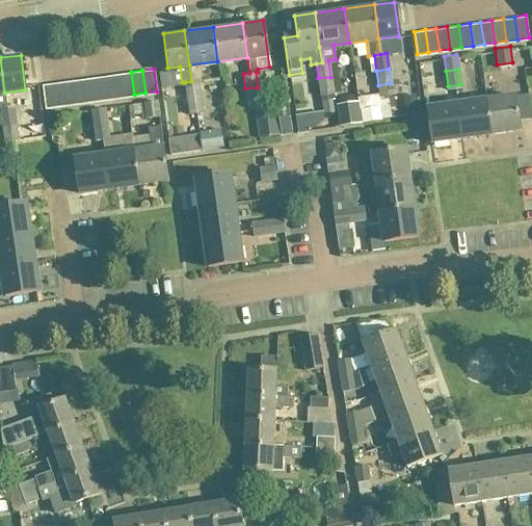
[(134,95),(131,72),(120,73),(123,96),(134,95)]
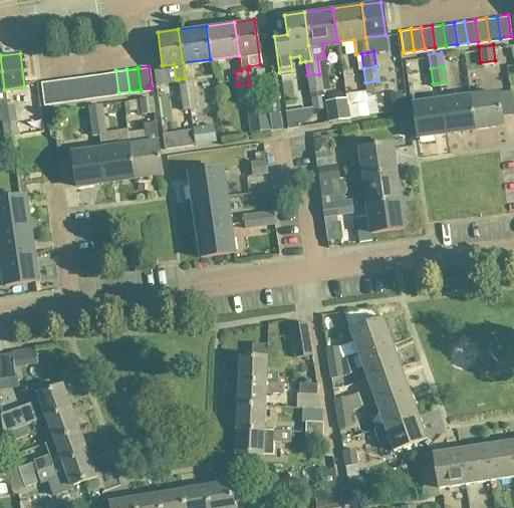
[(118,92),(115,70),(104,72),(107,94),(118,92)]
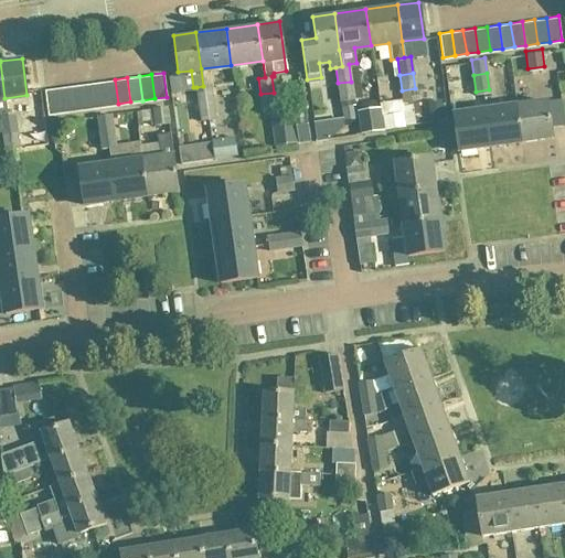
[(118,104),(115,79),(104,81),(107,105),(118,104)]
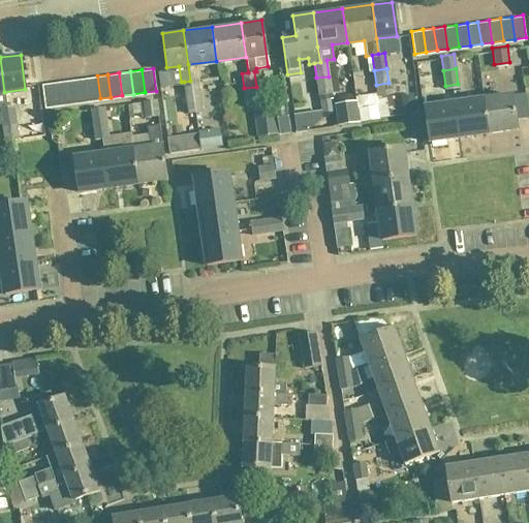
[(100,98),(97,75),(86,78),(89,100),(100,98)]
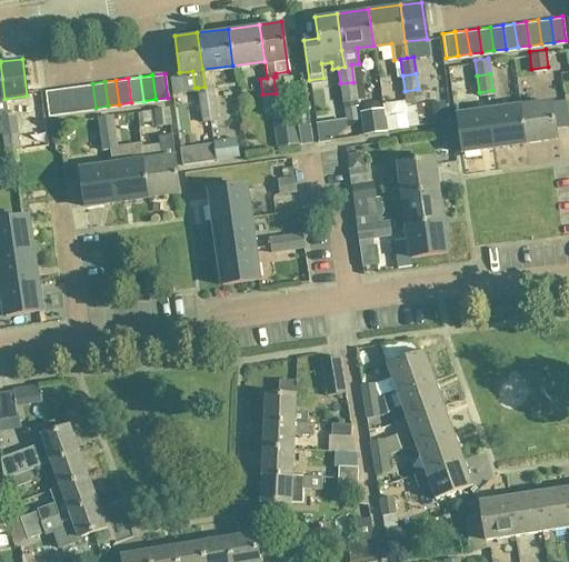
[(353,82),(340,83),(342,99),(356,97),(353,82)]
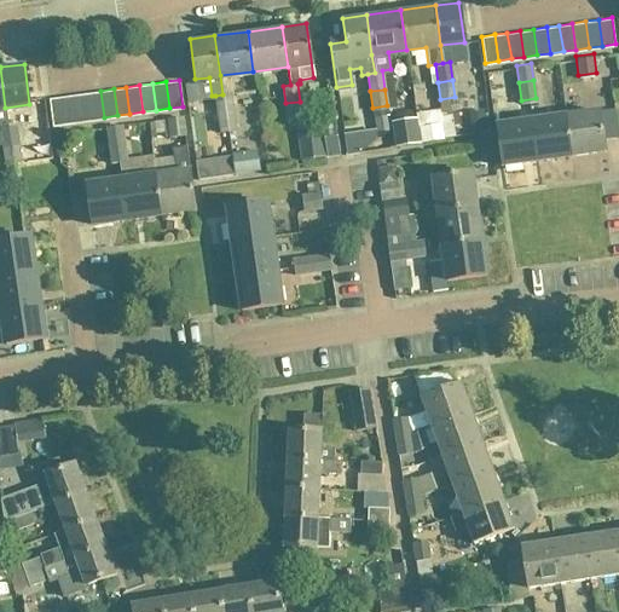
[(104,117),(100,91),(87,92),(91,119),(104,117)]
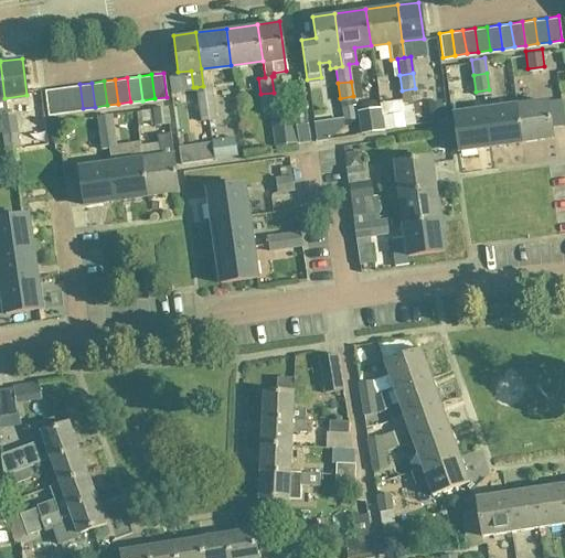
[(83,108),(80,84),(68,86),(72,110),(83,108)]
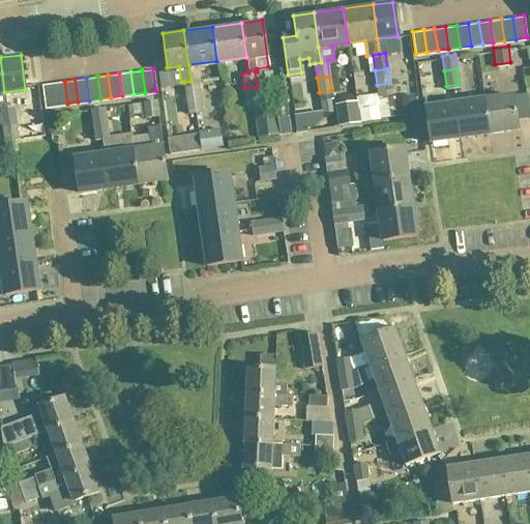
[(184,82),(186,96),(199,94),(197,80),(190,81),(184,82)]
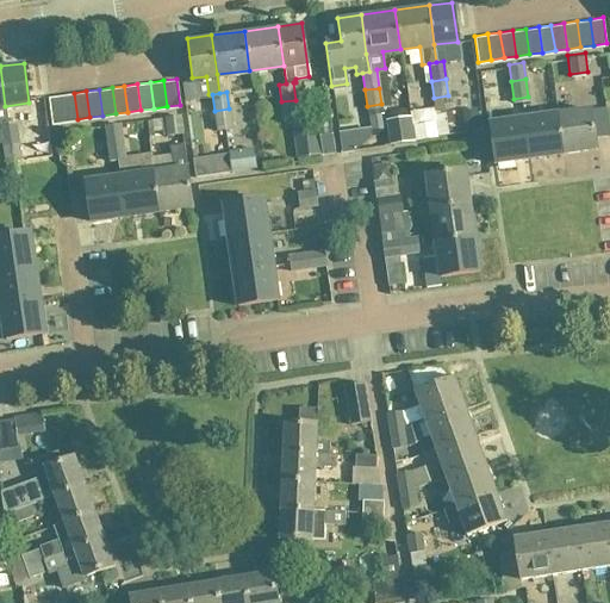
[(78,119),(74,93),(61,94),(64,120),(78,119)]
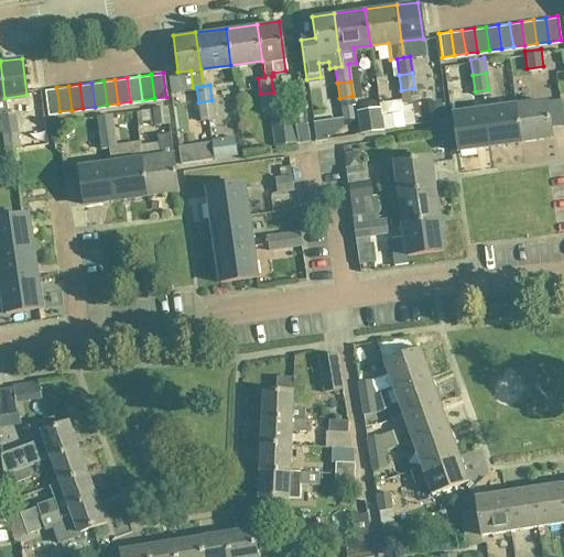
[(60,111),(56,87),(44,89),(47,113),(60,111)]
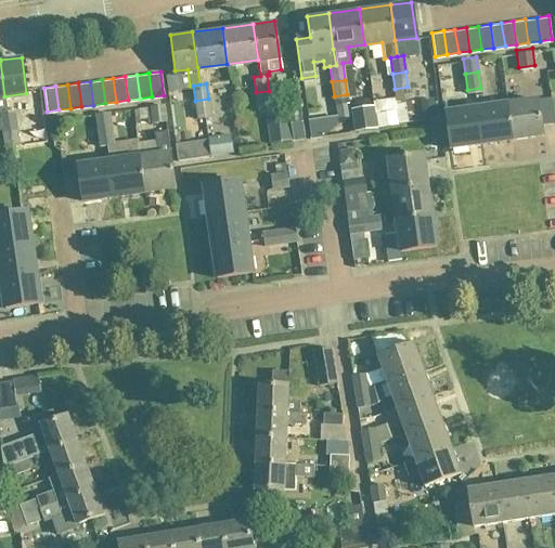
[(271,106),(269,91),(256,92),(258,108),(271,106)]
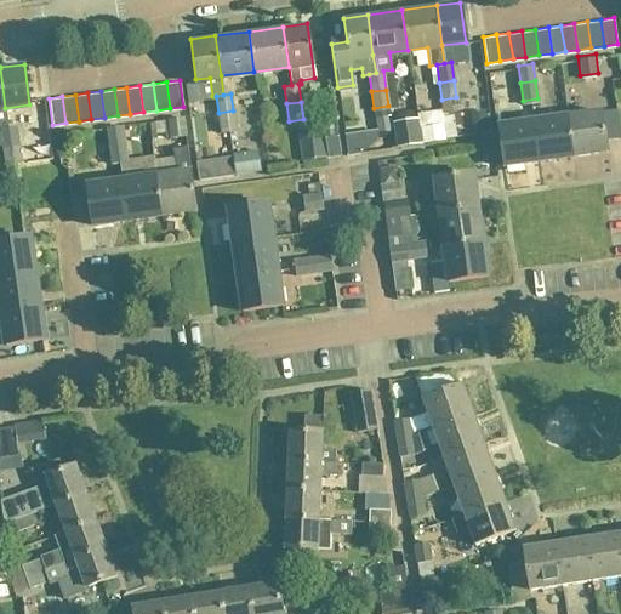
[(602,107),(567,112),(573,153),(608,147),(602,107)]
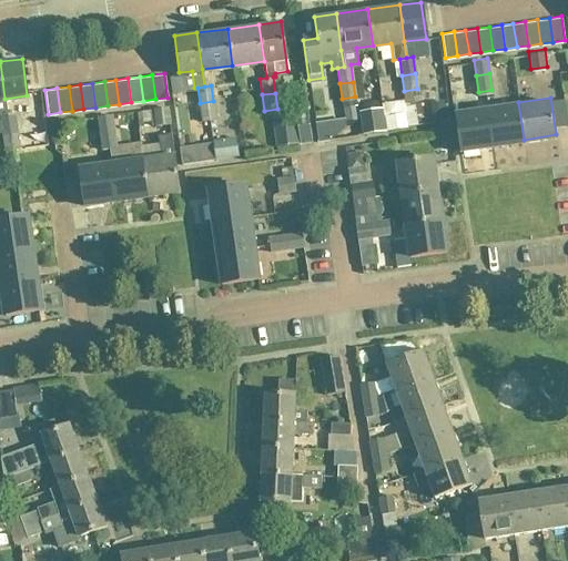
[(213,101),(200,103),(202,119),(215,118),(213,101)]
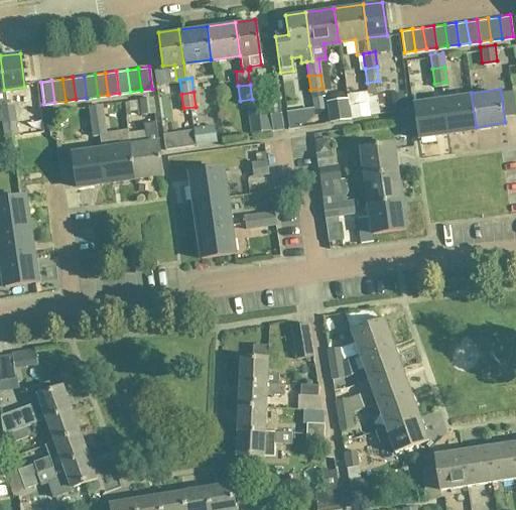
[(471,93),(442,97),(447,131),(476,127),(471,93)]
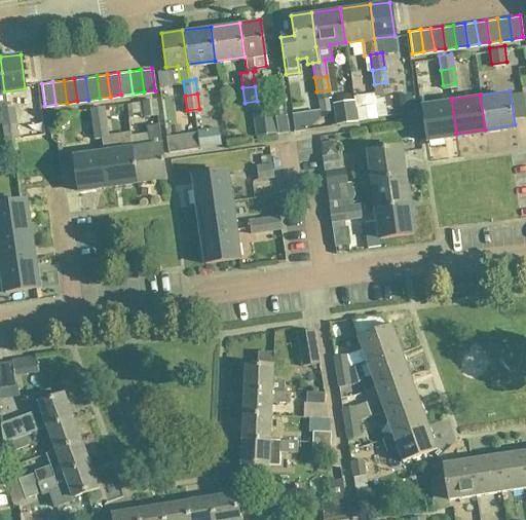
[(155,97),(126,101),(128,116),(157,111),(155,97)]
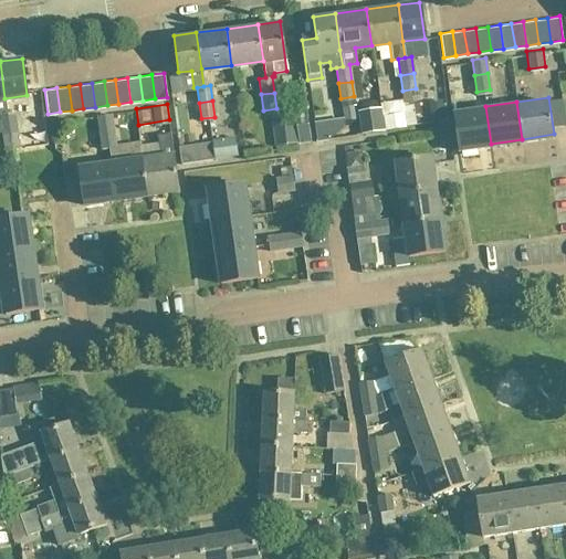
[(383,128),(379,106),(362,109),(365,132),(383,128)]
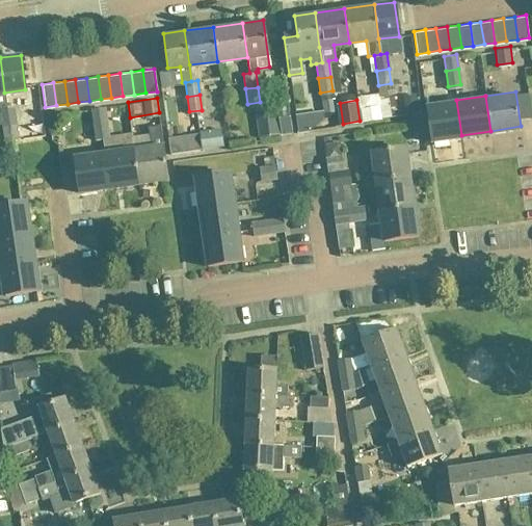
[(426,104),(431,139),(461,135),(456,100),(426,104)]
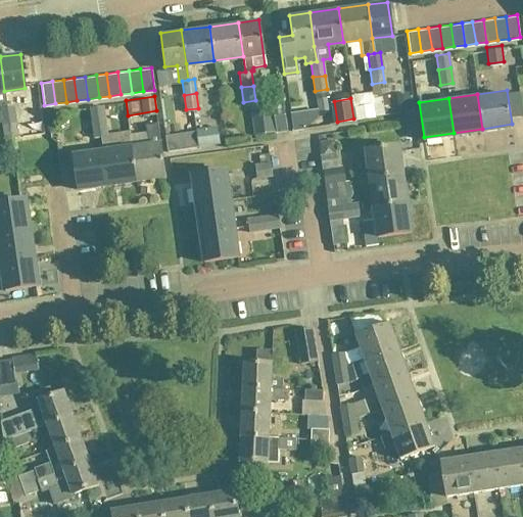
[(12,104),(6,105),(0,106),(0,107),(2,122),(14,120),(12,104)]
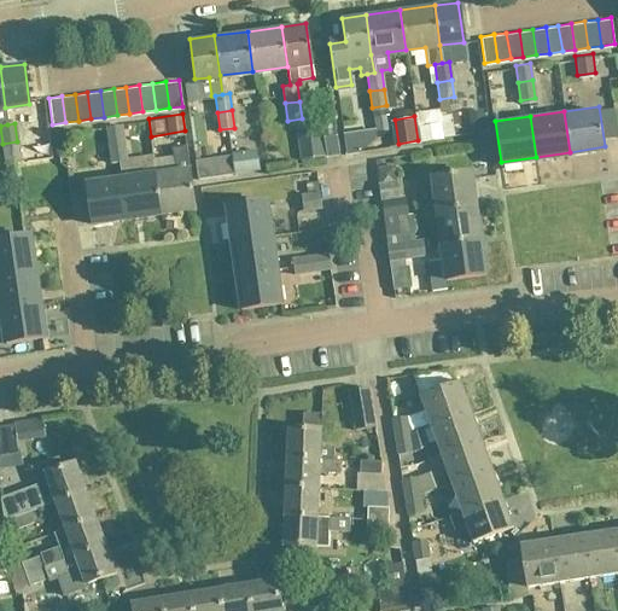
[(106,124),(109,143),(123,140),(121,123),(106,124)]
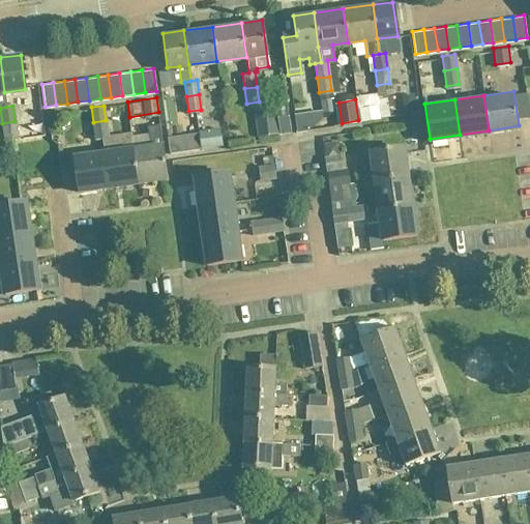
[(275,106),(253,109),(257,134),(278,131),(275,106)]
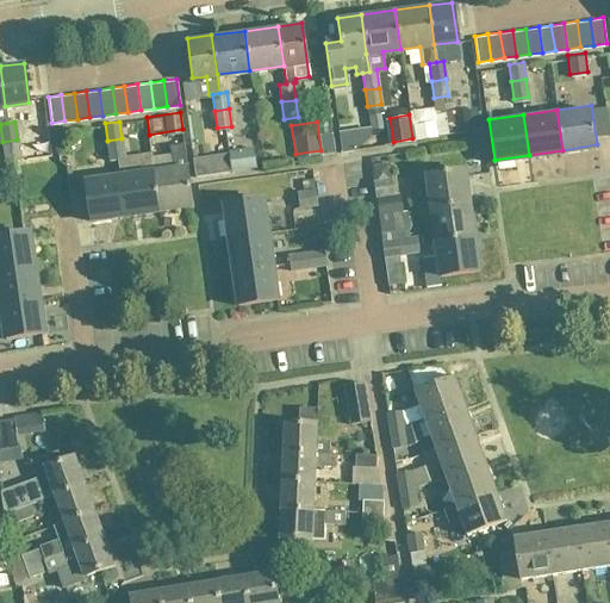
[(337,131),(341,150),(354,148),(372,132),(371,126),(337,131)]
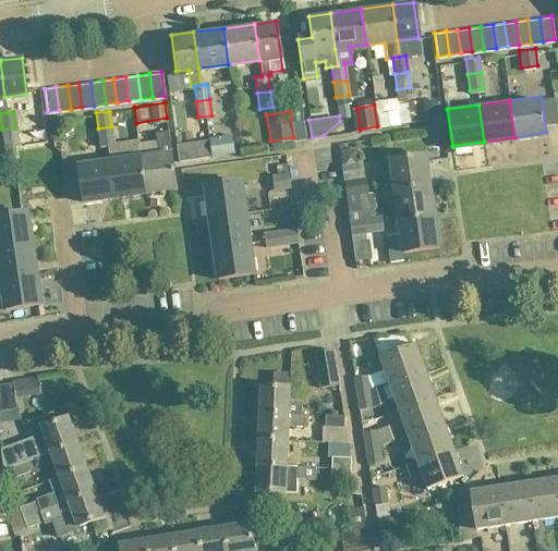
[(113,143),(111,126),(98,129),(100,145),(107,144),(113,143)]
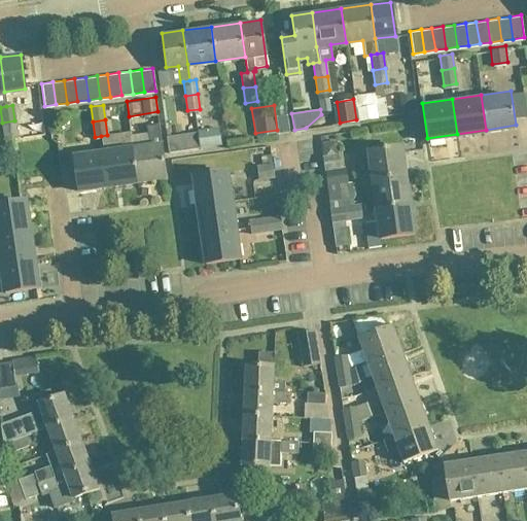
[(2,123),(4,137),(16,135),(14,120),(2,123)]
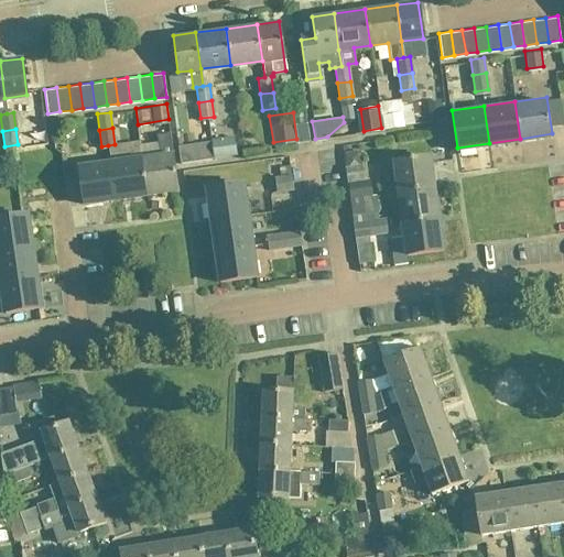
[(155,132),(159,154),(140,156),(145,193),(176,188),(169,130),(155,132)]
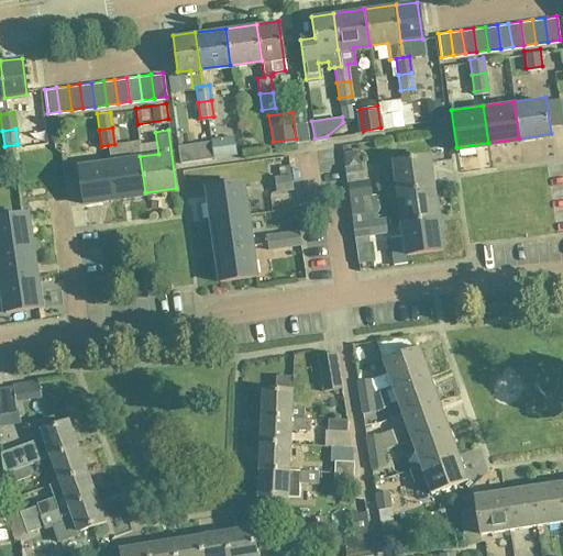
[(211,136),(213,154),(236,151),(234,133),(211,136)]
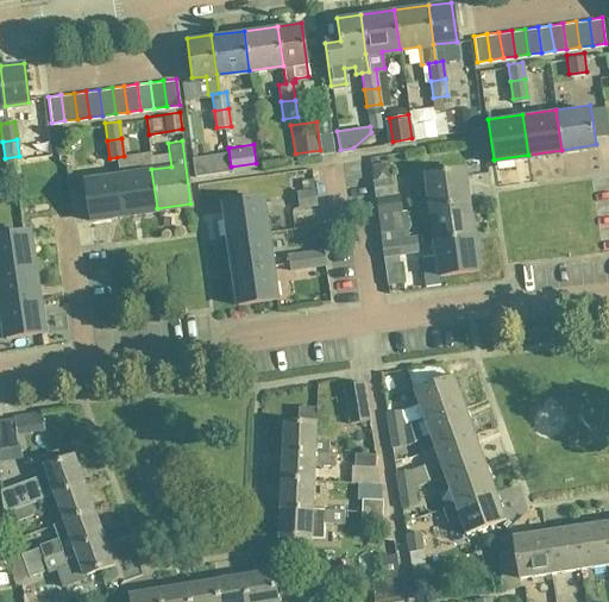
[(124,213),(157,208),(151,169),(135,171),(132,155),(124,156),(117,157),(119,174),(124,213)]
